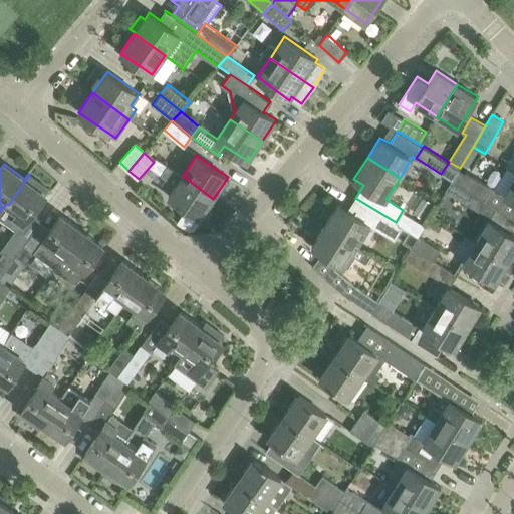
[(200,218),(213,199),(183,176),(168,166),(162,175),(176,185),(169,196),(200,218)]
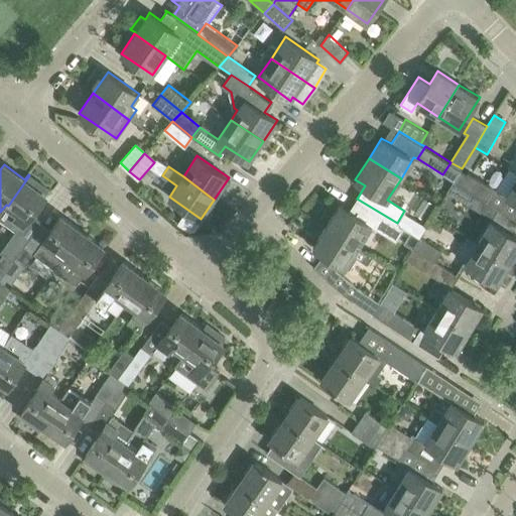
[(455,180),(499,209),(515,219),(515,178),(506,197),(462,169),(455,180)]
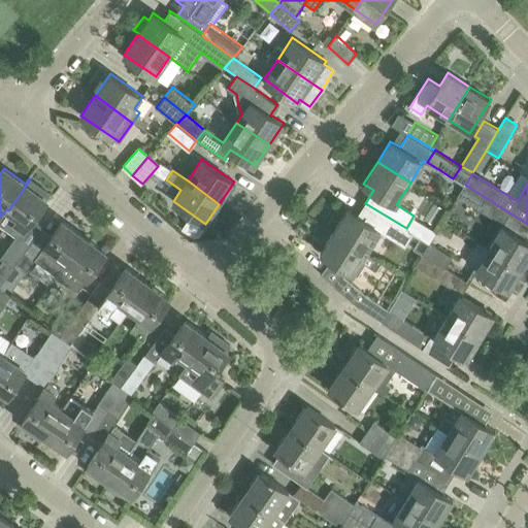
[(20,237),(47,199),(45,198),(48,194),(30,179),(8,210),(18,218),(9,229),(20,237)]
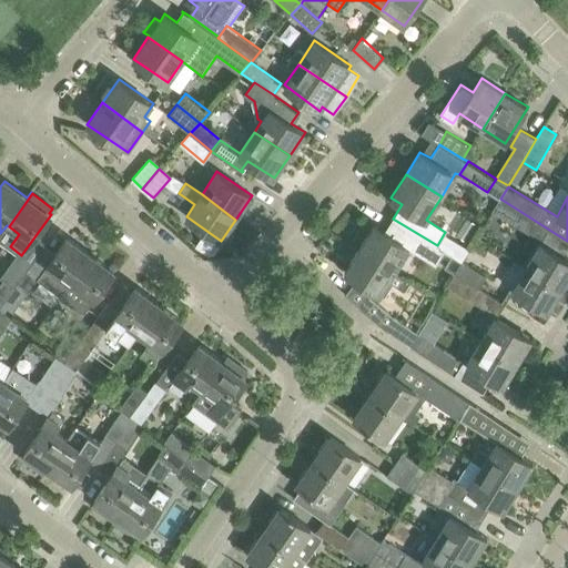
[(523,265),(526,267),(561,290),(567,279),(567,260),(560,255),(567,242),(567,241),(549,230),(500,199),(493,211),(538,239),(523,265)]
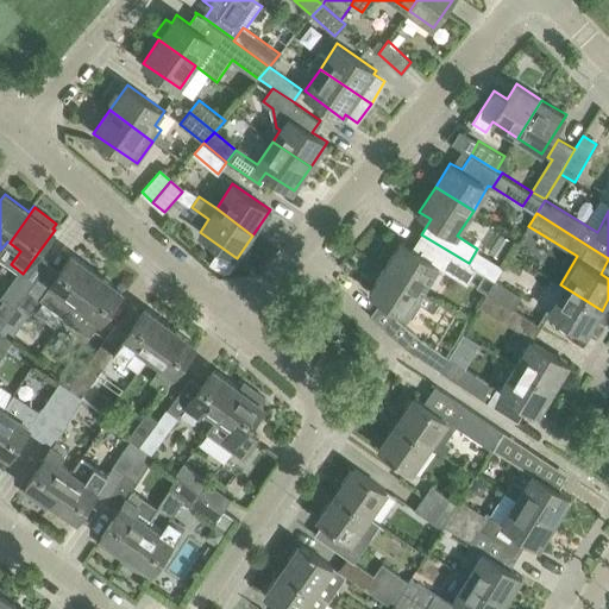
[(401,242),(385,265),(425,290),(440,267),(401,242)]
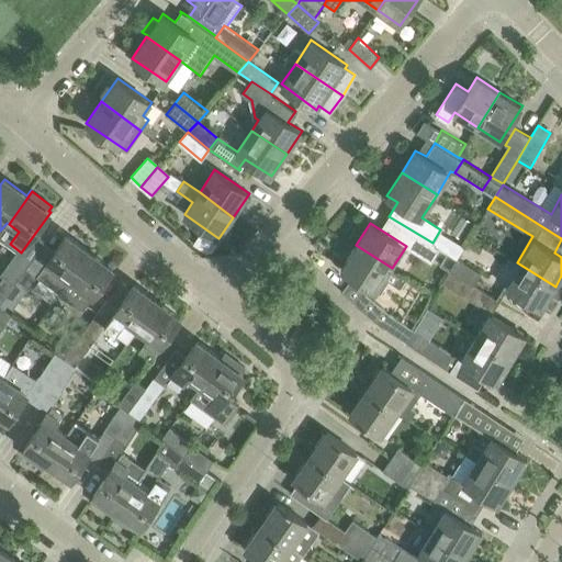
[(200,231),(193,242),(204,249),(211,249),(216,242),(200,231)]
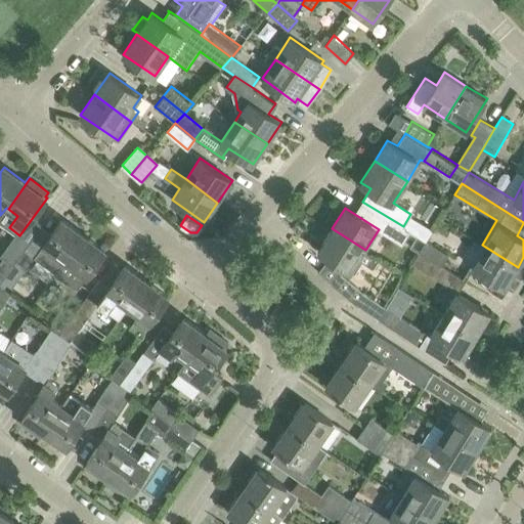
[(57,274),(67,261),(84,235),(62,219),(34,258),(45,266),(57,274)]
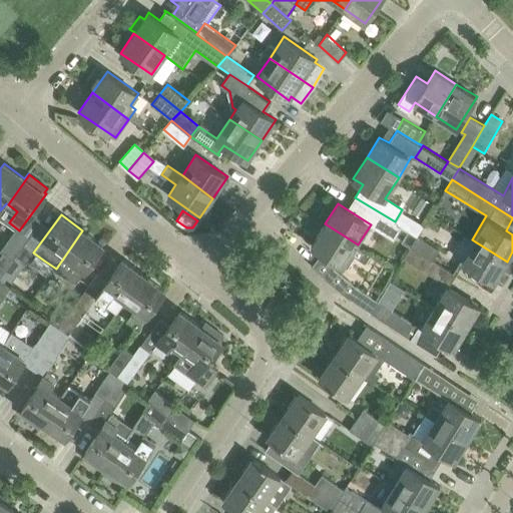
[(395,221),(388,232),(410,246),(411,246),(411,245),(418,235),(411,231),(395,221)]
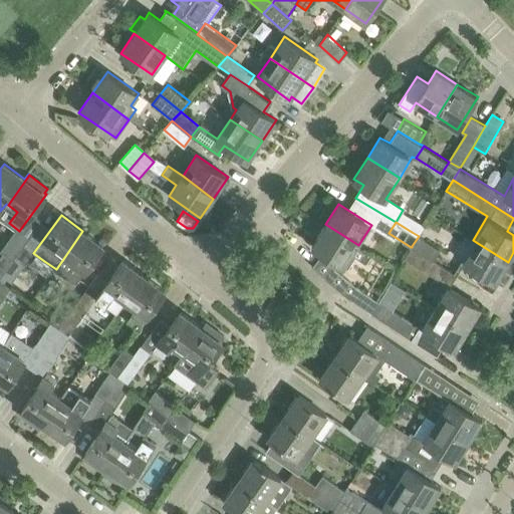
[(412,232),(419,236),(425,226),(419,222),(412,232)]
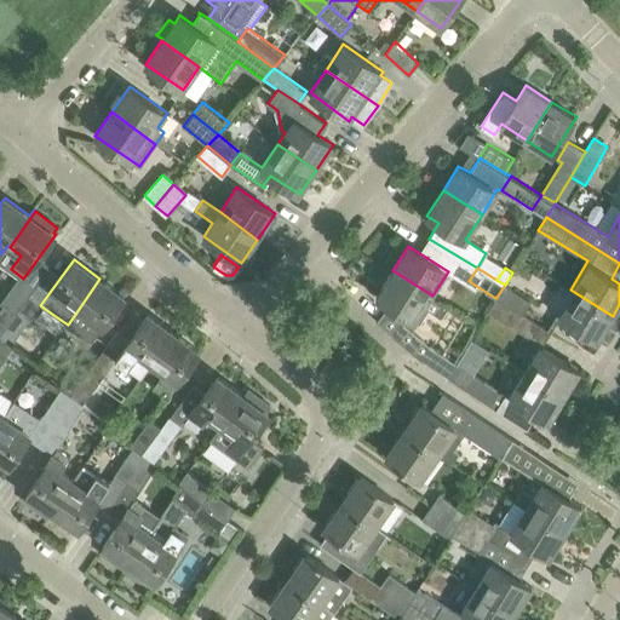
[(447,305),(432,296),(392,270),(377,297),(417,322),(425,308),(441,317),(447,305)]
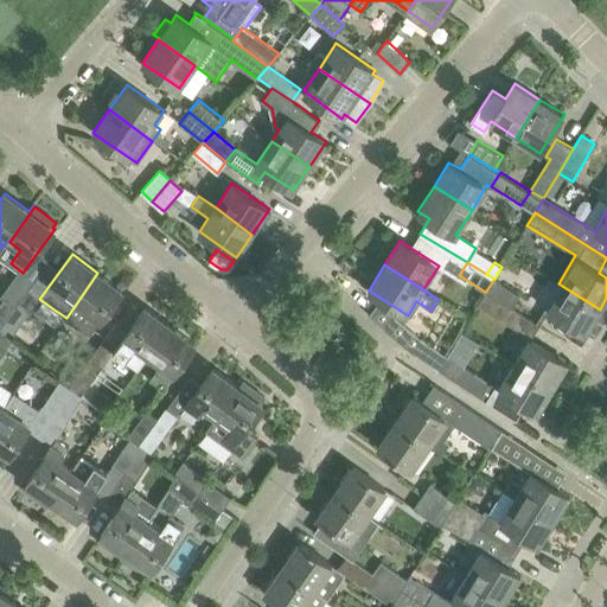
[(90,334),(122,291),(97,273),(77,302),(66,318),(77,325),(90,334)]
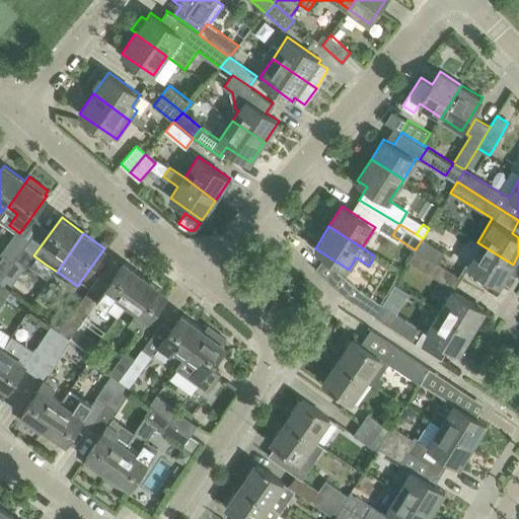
[(416,248),(416,249),(437,263),(444,251),(423,238),(416,248)]
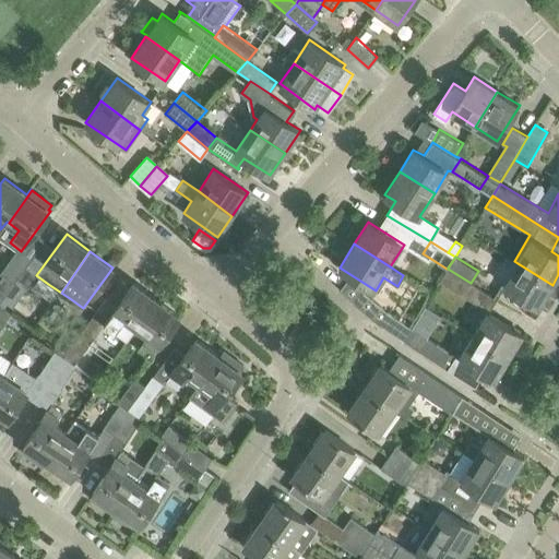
[(492,296),(496,298),(504,285),(539,307),(552,285),(518,263),(514,261),(492,296)]
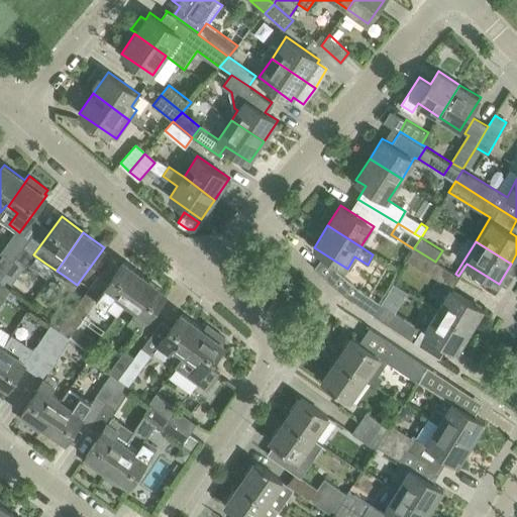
[(413,248),(407,260),(420,268),(437,278),(425,299),(440,307),(438,310),(471,330),(484,309),(451,289),(458,276),(455,274),(435,262),(414,248),(413,248)]
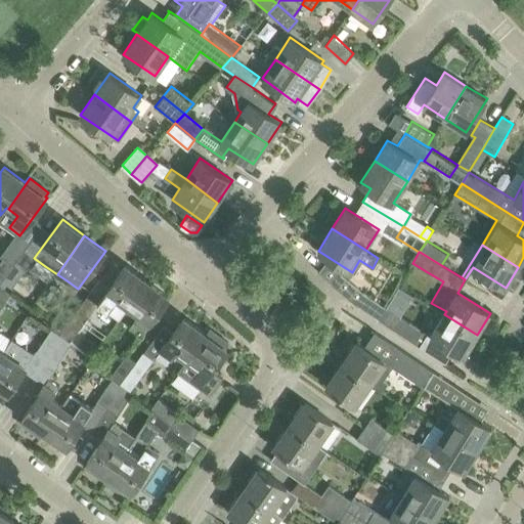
[(0,265),(0,285),(16,263),(6,256),(0,265)]
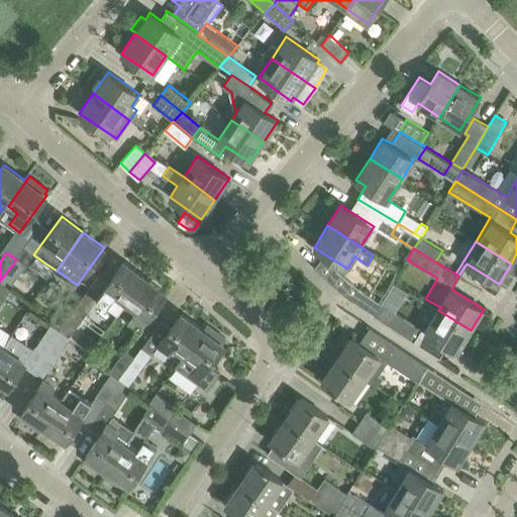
[(26,267),(16,260),(0,281),(2,283),(10,290),(26,267)]
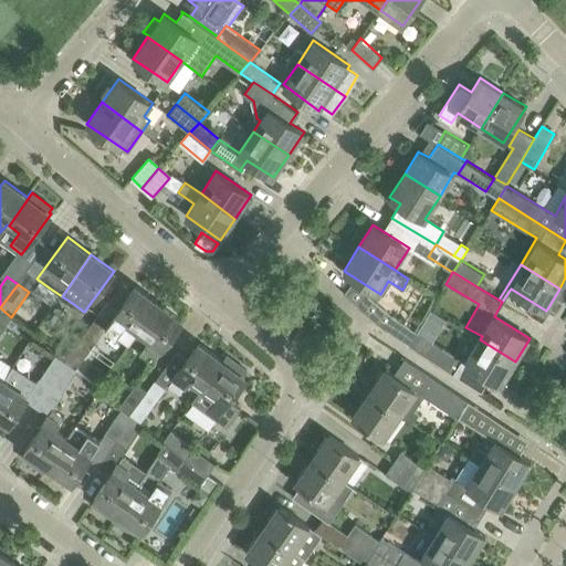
[(119,308),(105,327),(128,345),(138,331),(139,331),(159,304),(135,286),(119,308)]
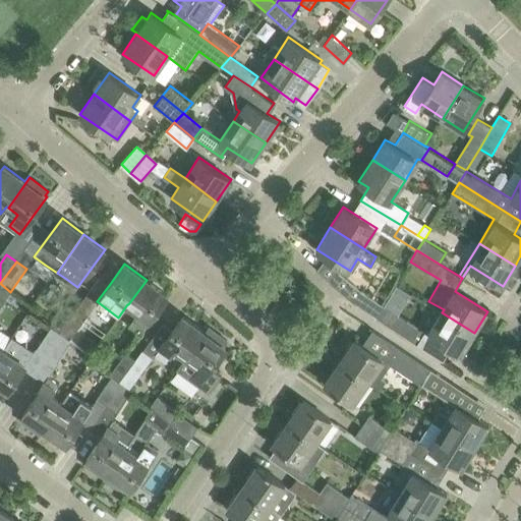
[(147,280),(128,304),(139,312),(130,325),(140,333),(168,295),(147,280)]
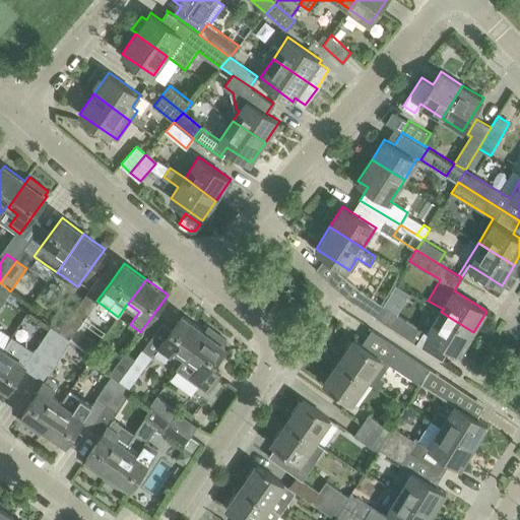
[(0,308),(11,291),(10,291),(2,284),(0,286),(0,308)]
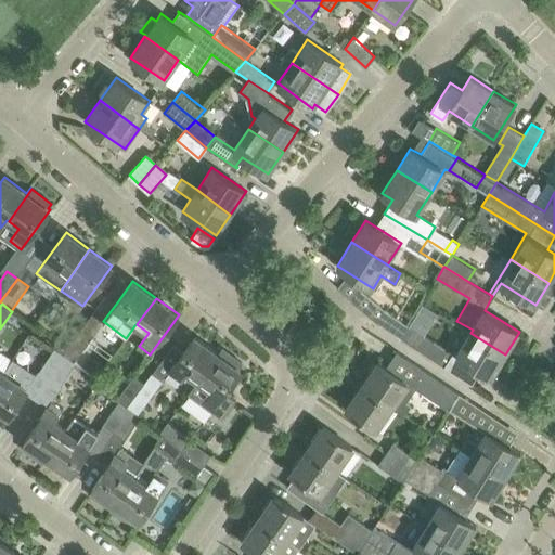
[(386,310),(378,322),(401,337),(408,325),(386,310)]
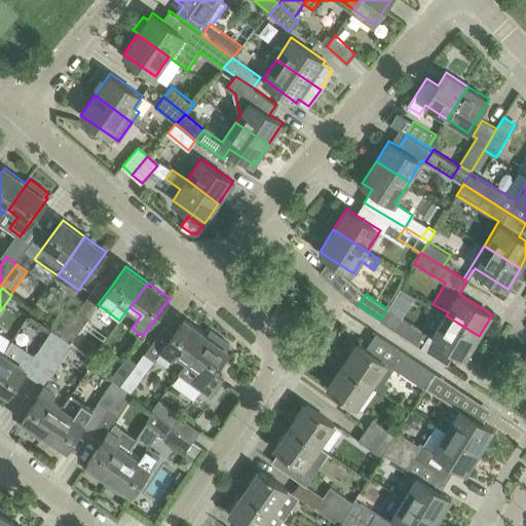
[(61,336),(77,314),(68,308),(52,329),(54,331),(61,336)]
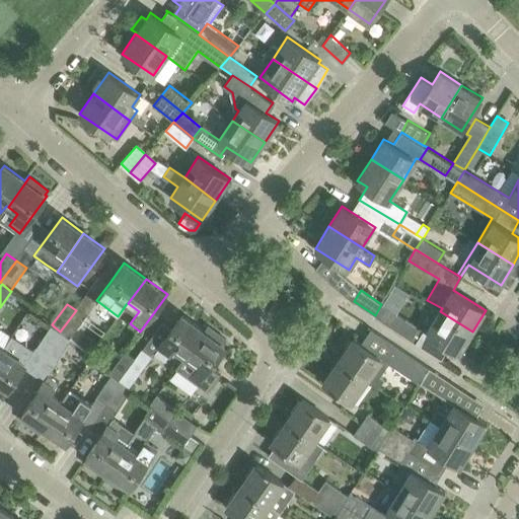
[(381,304),(375,315),(416,343),(441,360),(449,347),(459,353),(472,331),(440,311),(427,332),(408,319),(406,321),(404,320),(381,304)]
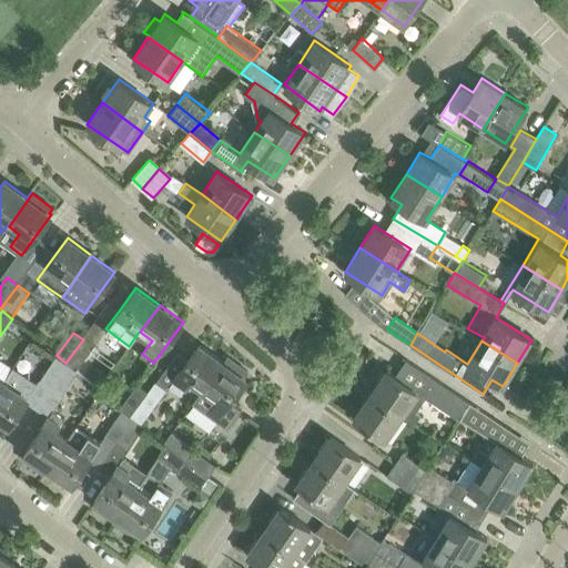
[(94,347),(83,340),(66,363),(69,365),(77,372),(94,347)]
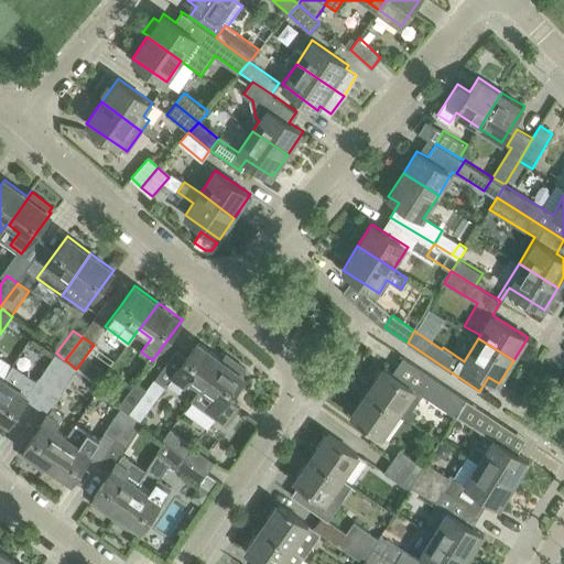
[(191,400),(192,401),(221,359),(198,343),(169,383),(180,392),(190,378),(202,387),(191,400)]
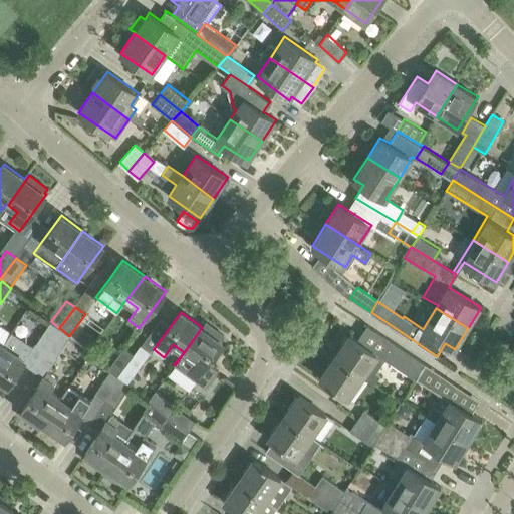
[(202,327),(175,365),(206,388),(218,370),(208,363),(223,342),(221,341),(224,336),(206,322),(202,327)]
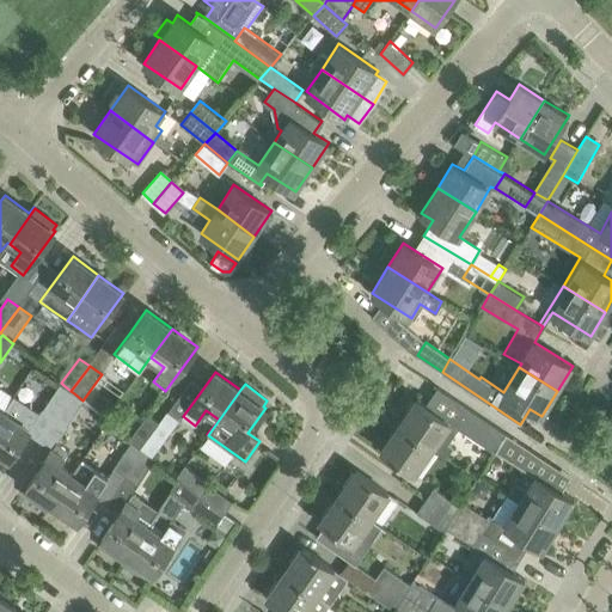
[(74,393),(71,391),(63,385),(46,410),(57,418),(74,393)]
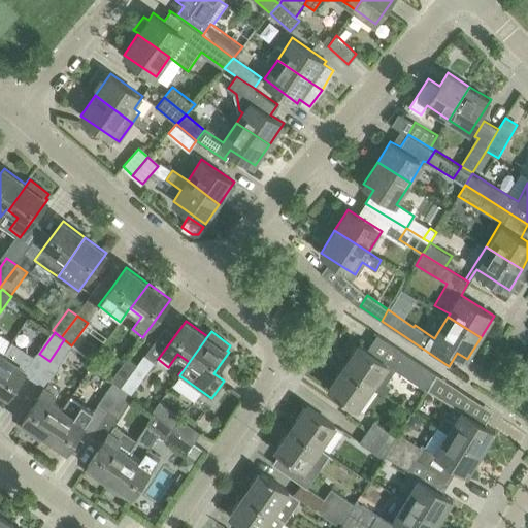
[(360,344),(345,366),(373,385),(384,392),(388,387),(384,383),(394,369),(426,390),(427,388),(430,384),(436,373),(378,335),(368,351),(360,344)]
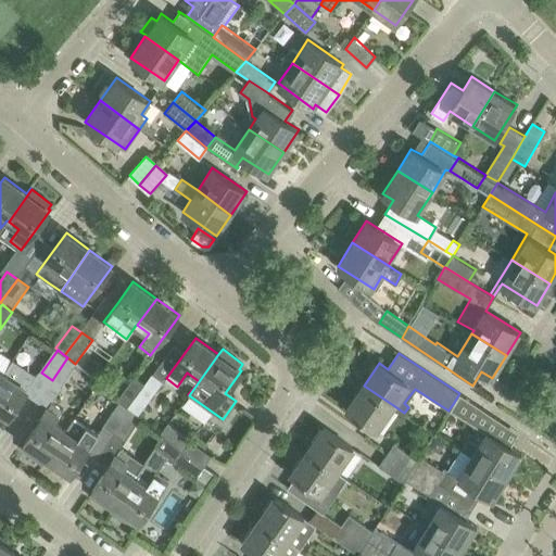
[(78,366),(75,364),(67,357),(52,380),(63,388),(78,366)]
